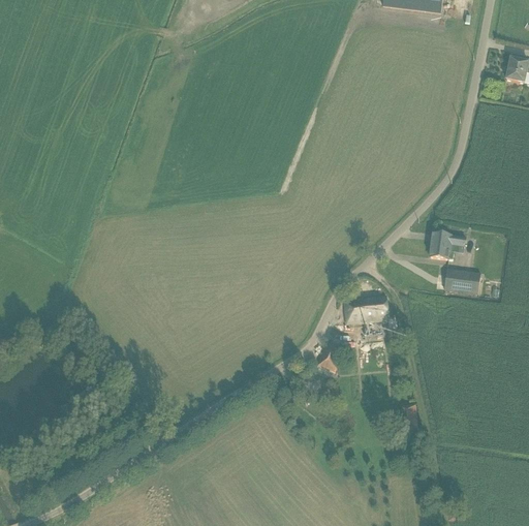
[(385,0),(384,8),(440,13),(441,0),(385,0)]
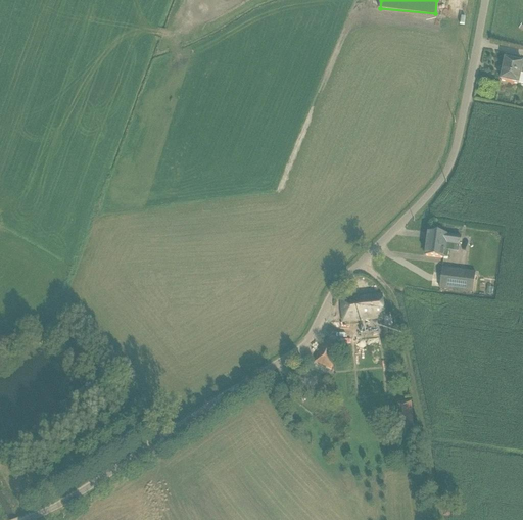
[(522,61),(507,58),(503,79),(522,83),(522,76),(522,61)]
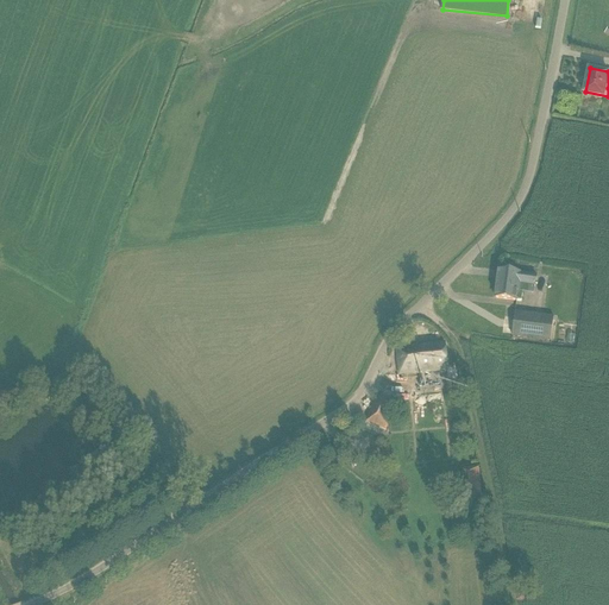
[(535,287),(537,275),(522,272),(522,273),(500,270),(495,297),(518,301),(518,300),(521,301),(523,291),(533,294),(534,287),(535,287)]
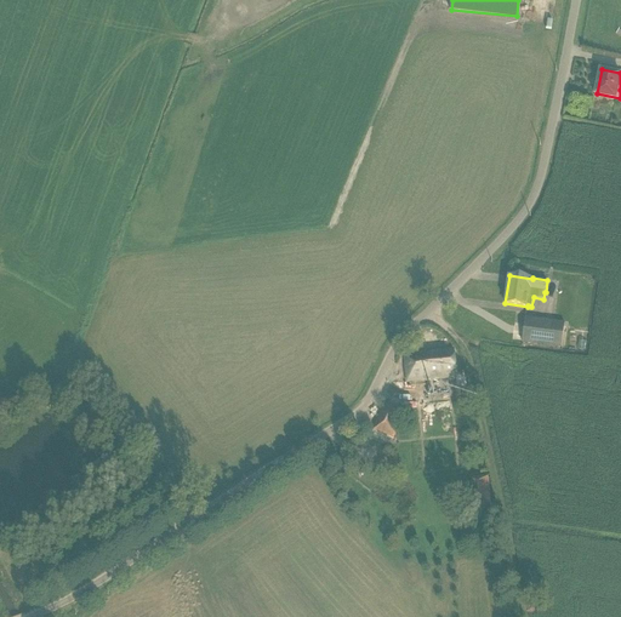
[(564,323),(525,316),(524,330),(513,329),(512,340),(523,341),(522,343),(560,348),(564,323)]
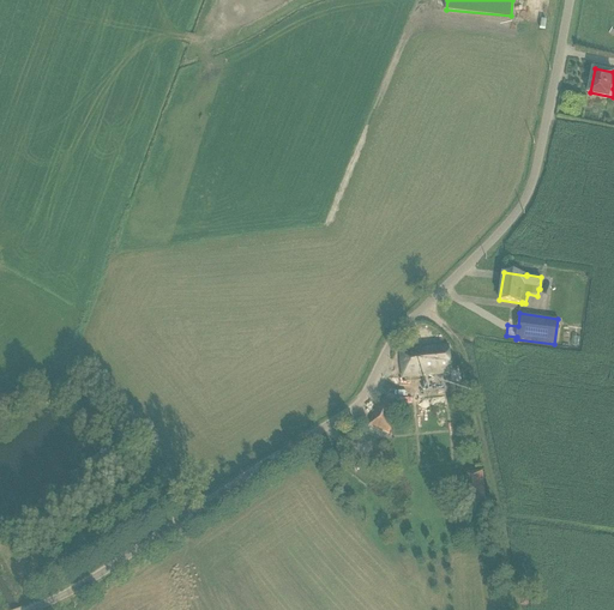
[(399,350),(403,376),(451,373),(452,384),(462,384),(459,369),(452,370),(449,345),(432,346),(432,348),(423,349),(423,348),(399,350)]
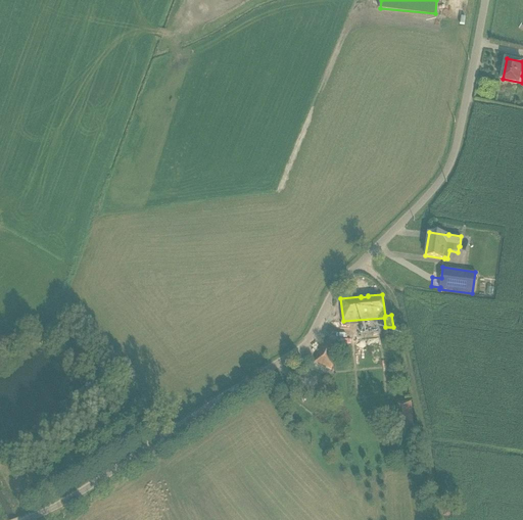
[(58,328),(49,336),(52,339),(61,331),(58,328)]
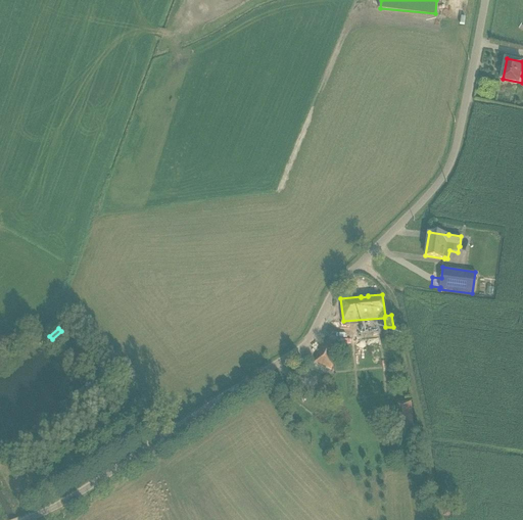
[(68,349),(61,339),(55,344),(64,358),(70,353),(67,350),(68,349)]
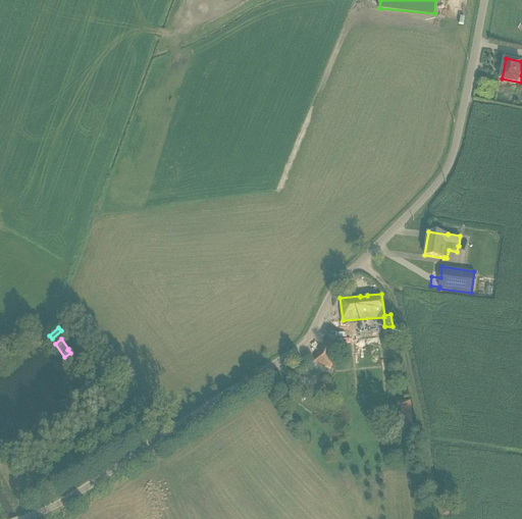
[(338,346),(324,339),(312,361),(330,369),(337,354),(335,353),(338,346)]
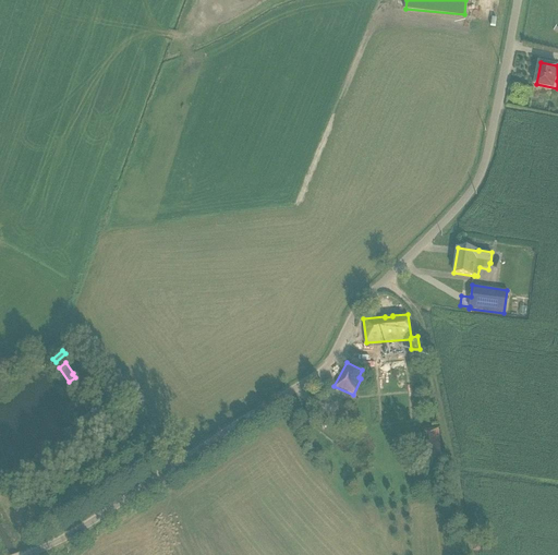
[(439,427),(423,429),(425,454),(441,453),(439,427)]
